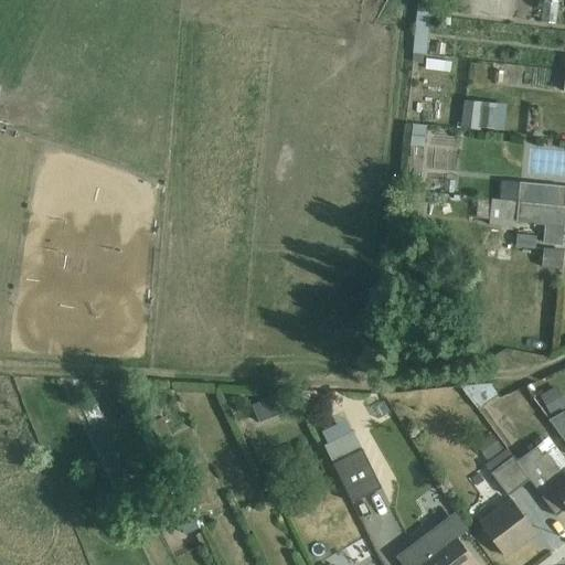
[(417,0),(416,14),(432,17),(433,0),(417,0)]
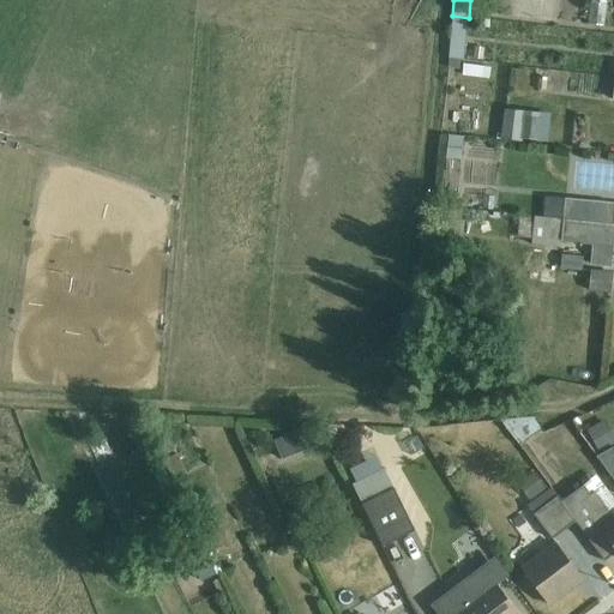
[(607,2),(591,1),(589,24),(605,26),(607,2)]
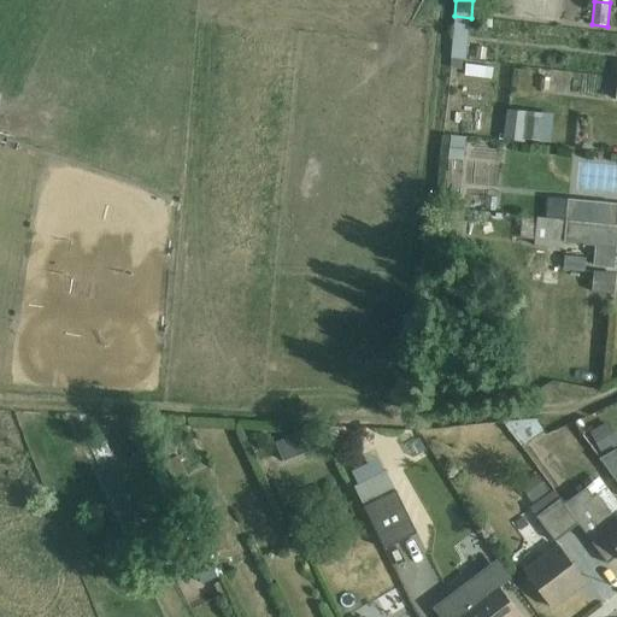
[(451,60),(466,62),(471,18),(454,16),(451,60)]
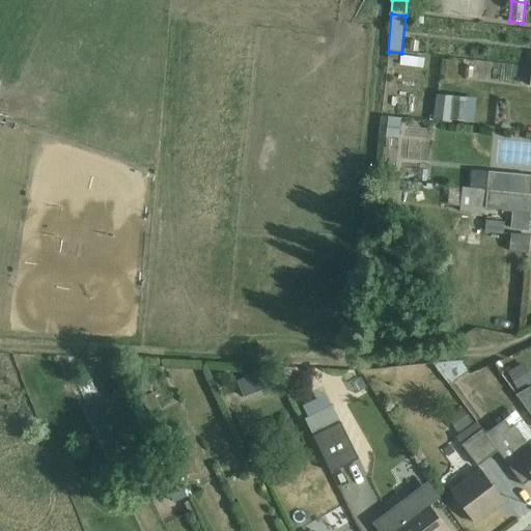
[(434,60),(401,56),(399,64),(432,70),(434,60)]
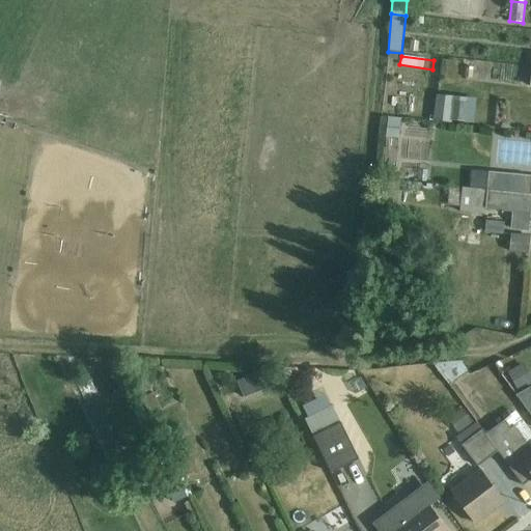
[(437,95),(434,121),(451,123),(452,120),(473,122),(475,103),(466,103),(467,98),(437,95)]
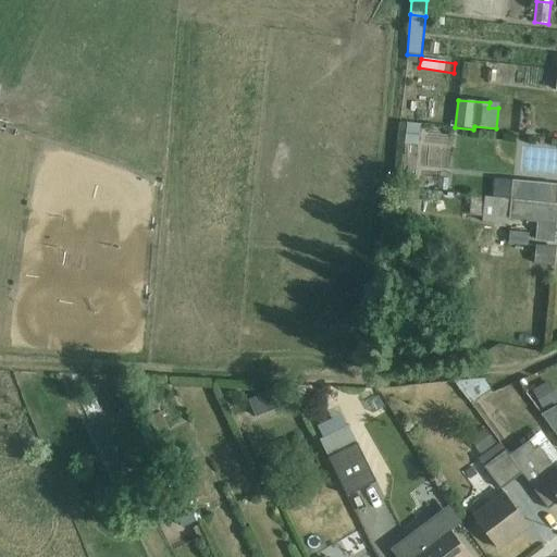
[(404,144),(418,145),(421,126),(406,125),(404,144)]
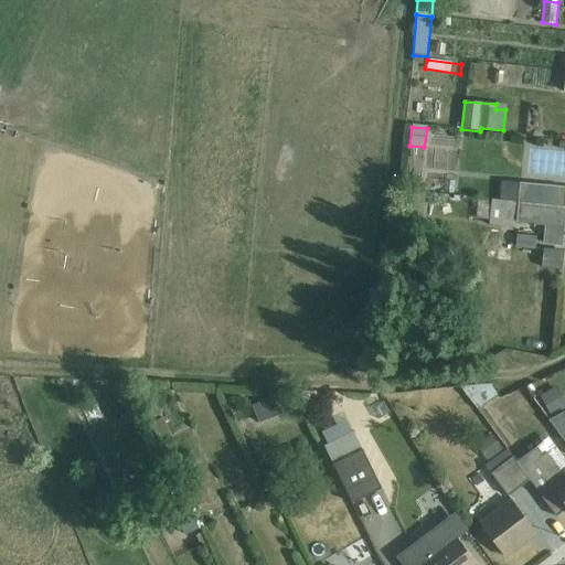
[(500,201),(564,206),(564,187),(502,181),(500,201)]
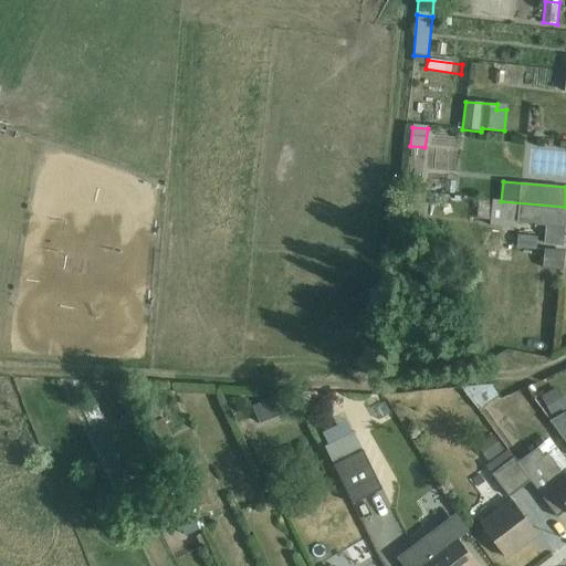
[(426,194),(404,191),(400,228),(413,230),(415,219),(423,219),(423,215),(429,216),(430,205),(426,205),(426,194)]
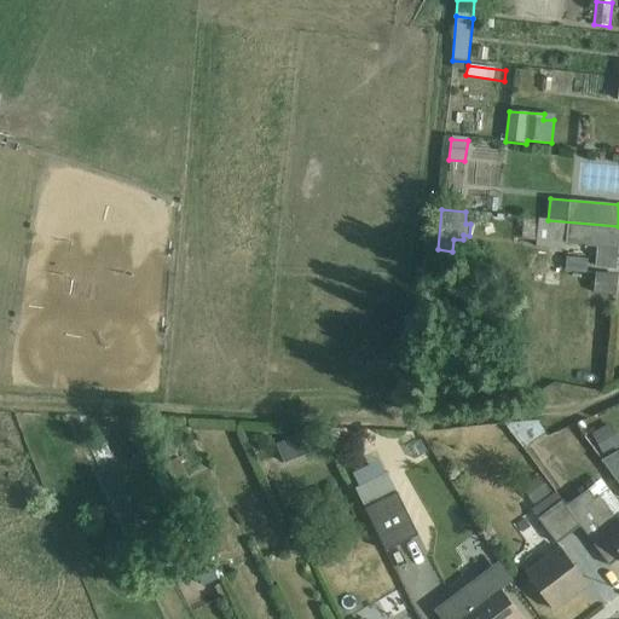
[(617,268),(618,239),(618,226),(548,220),(539,219),(539,221),(524,220),(521,241),(537,242),(536,247),(566,249),(566,244),(597,247),(595,267),(617,268)]
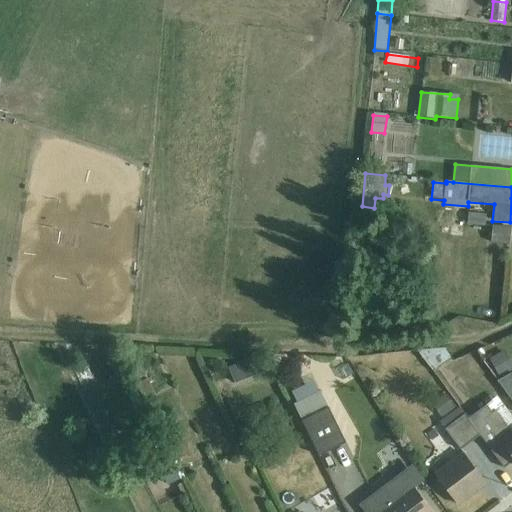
[(486,215),(469,213),(467,224),(485,226),(486,215)]
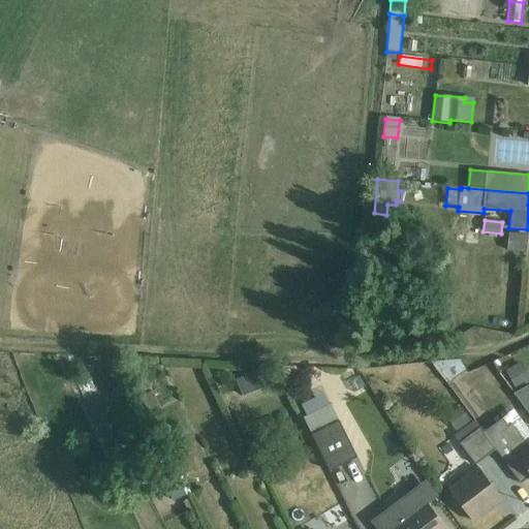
[(528,236),(509,234),(507,250),(527,252),(528,236)]
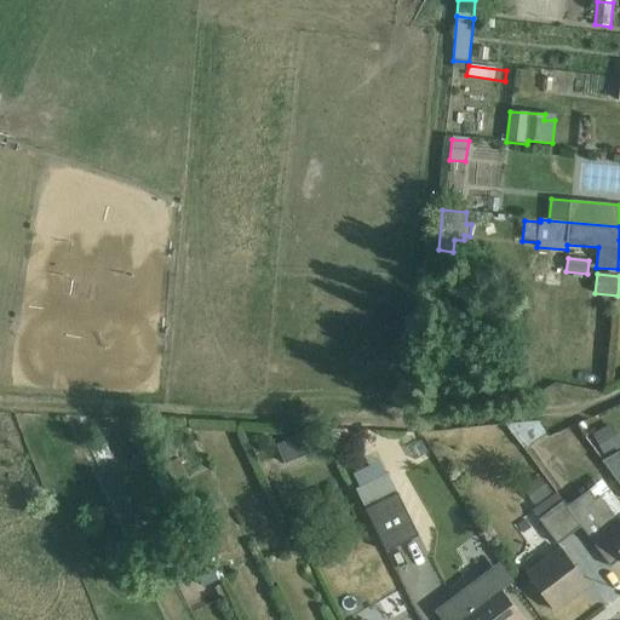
[(507,425),(524,449),(546,434),(538,422),(507,425)]
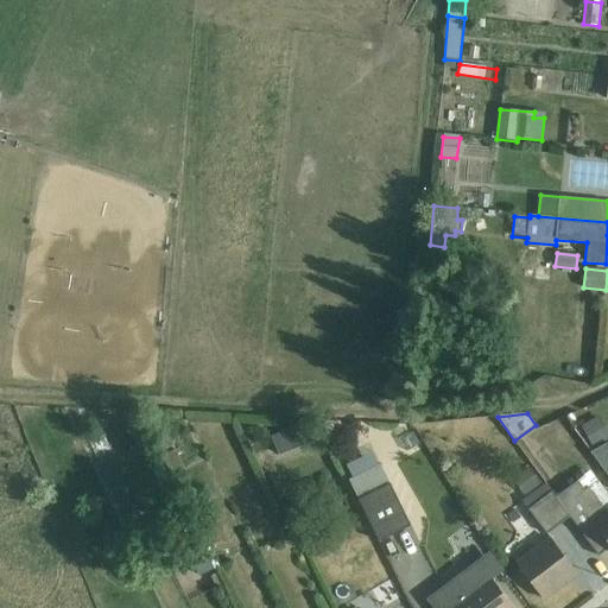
[(577,428),(589,447),(607,435),(596,416),(577,428)]
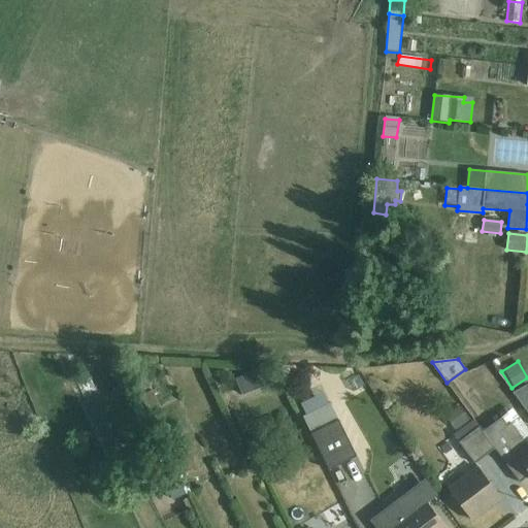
[(253,372),(235,378),(242,396),(259,389),(253,372)]
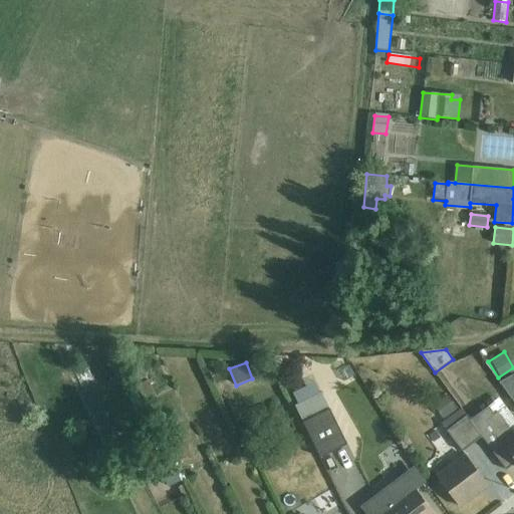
[(513,375),(513,374),(501,382),(513,400),(513,375)]
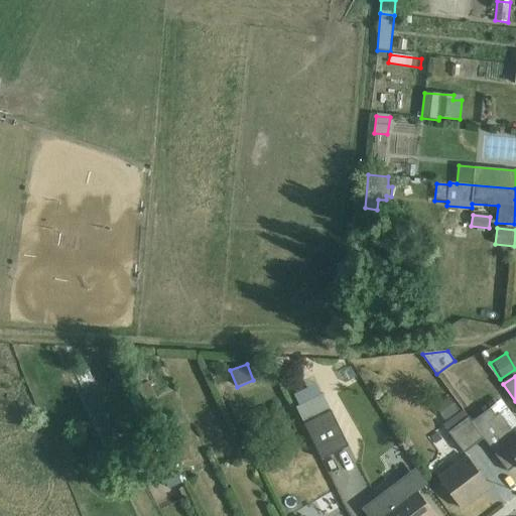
[(146,378),(138,383),(140,387),(137,388),(144,403),(156,397),(146,378)]
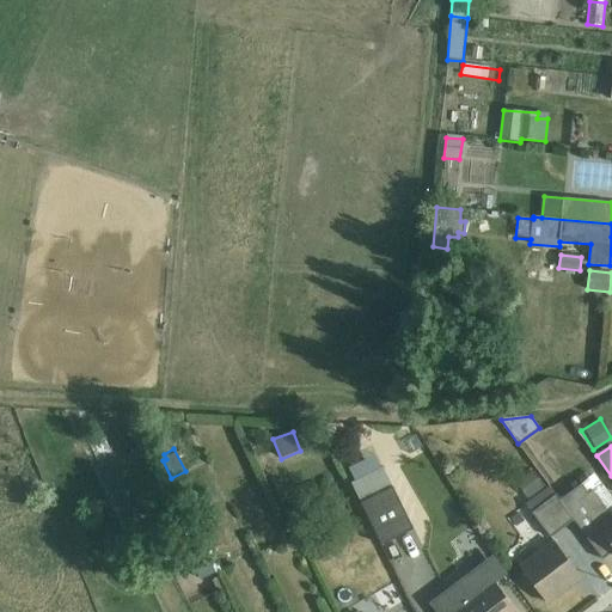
[(383,467),(352,483),(381,545),(412,530),(383,467)]
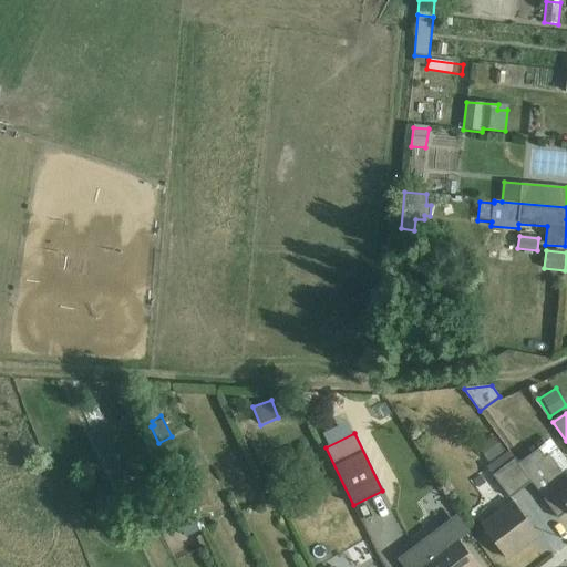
[(505,451),(493,436),(478,447),(490,463),(505,451)]
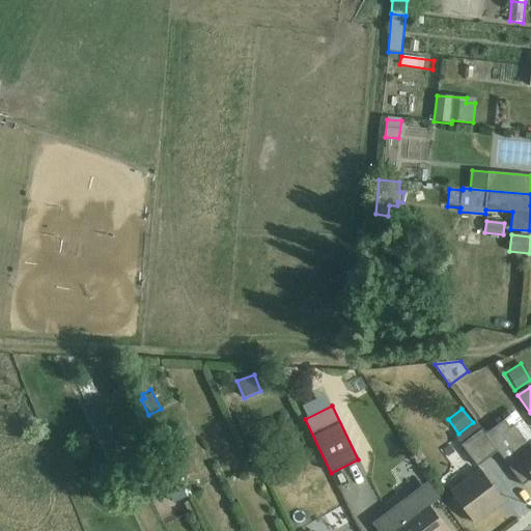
[(367,415),(375,430),(385,425),(375,410),(367,415)]
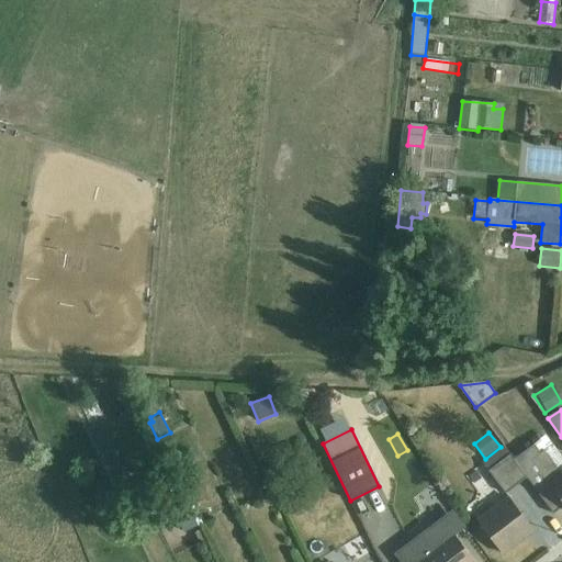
[(514,460),(527,478),(554,514),(561,507),(561,458),(552,446),(541,454),(535,445),(514,460)]
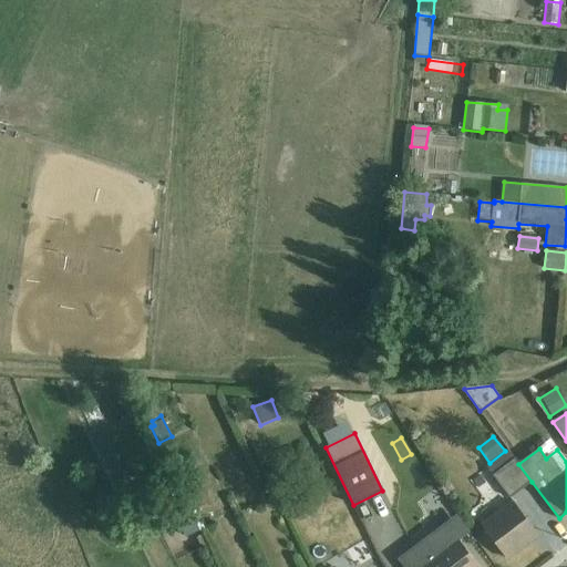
[(518,464),(508,451),(487,466),(511,497),(532,482),(518,464)]
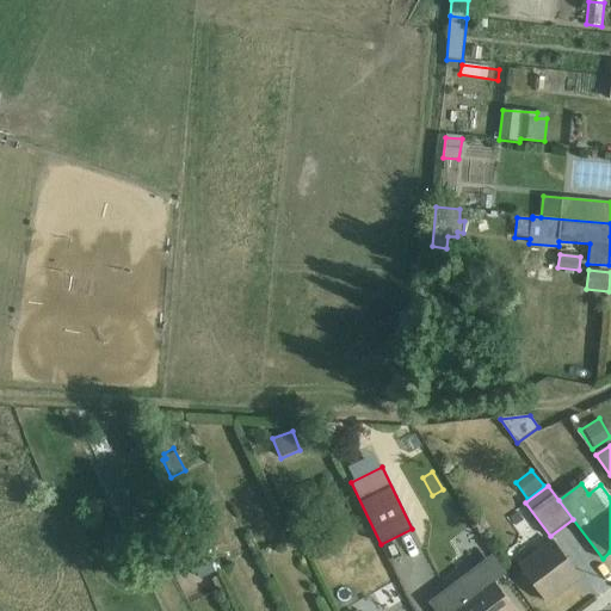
[(553,539),(518,566),(545,603),(580,576),(553,539)]
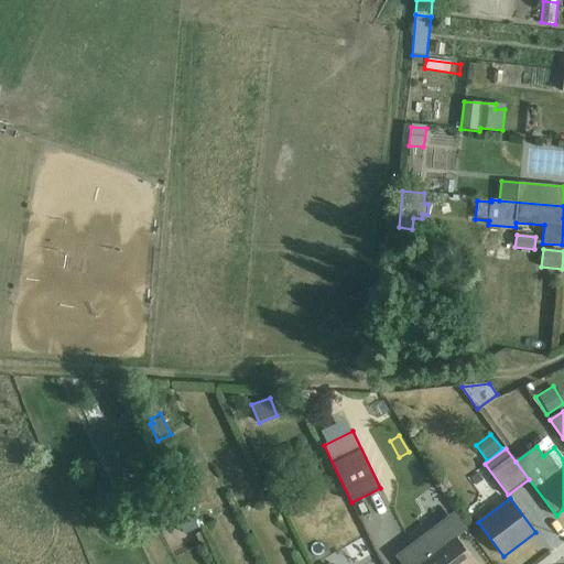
[(185,534),(198,528),(186,505),(173,511),(185,534)]
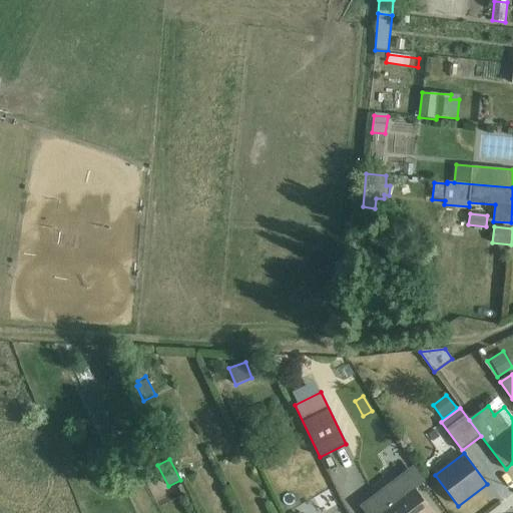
[(366,512),(433,512),(415,488),(424,481),(417,471),(389,492),(364,510),(366,512)]
